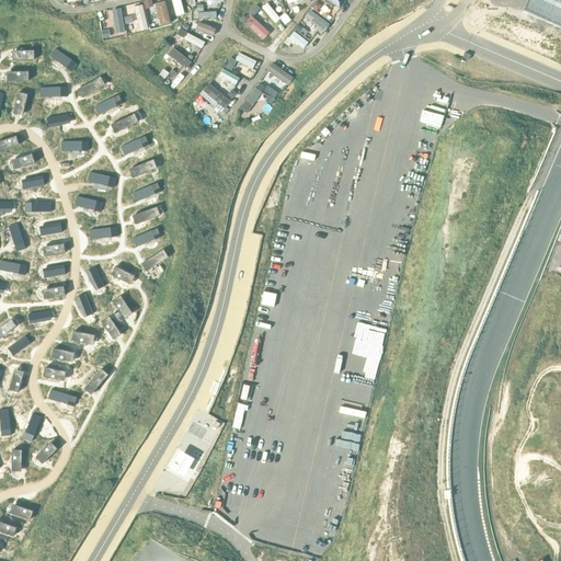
[(151,0),(149,0),(142,2),(145,9),(153,7),(151,0)]
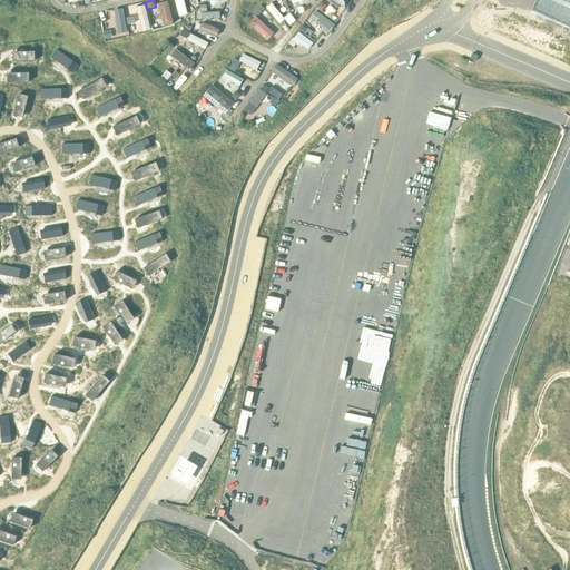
[(569,0),(544,0),(540,16),(569,26),(569,0)]
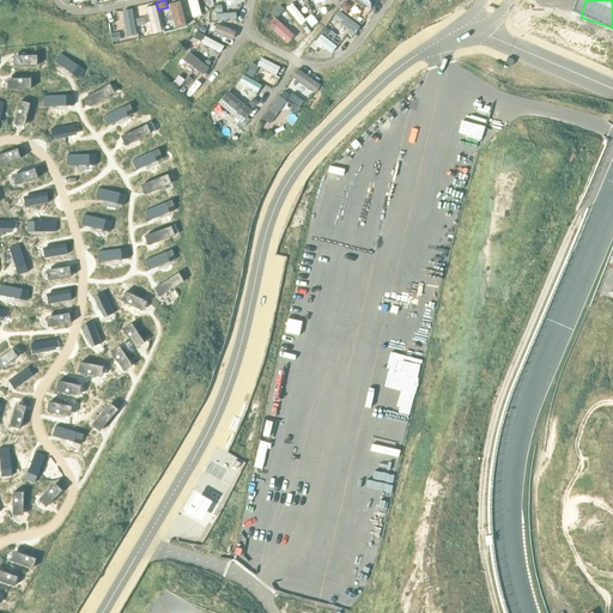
[(345,1),(340,8),(346,12),(351,6),(345,1)]
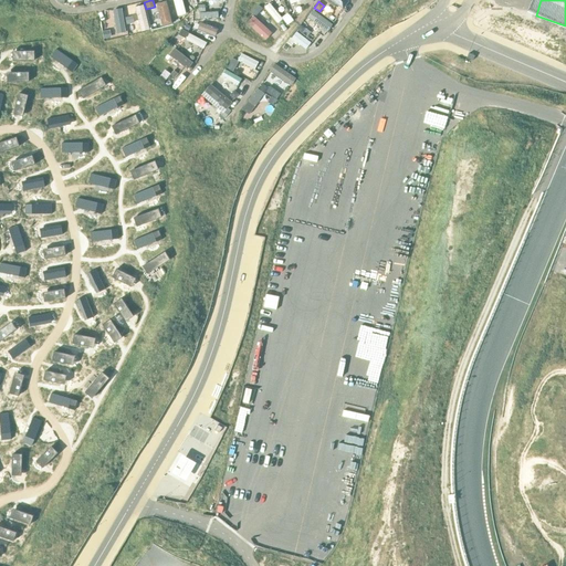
[(259,4),(251,13),(255,17),(262,9),(259,4)]
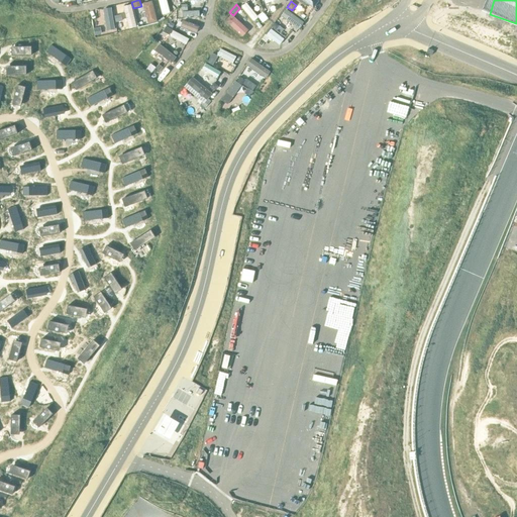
[(299,28),(304,21),(287,8),(282,14),(299,28)]
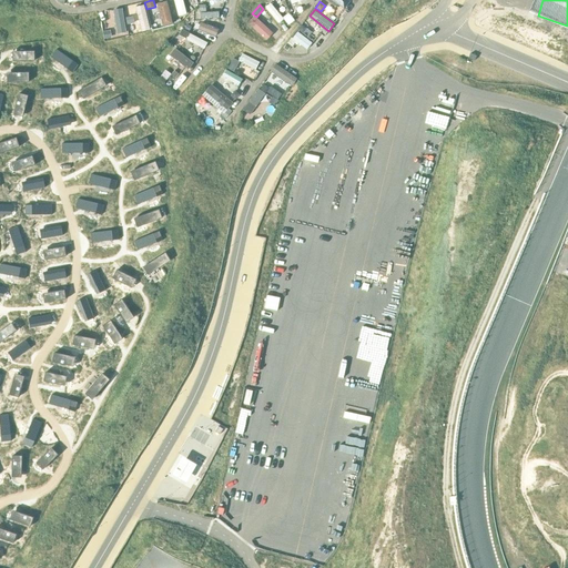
[(288,13),(283,18),(288,26),(294,21),(288,13)]
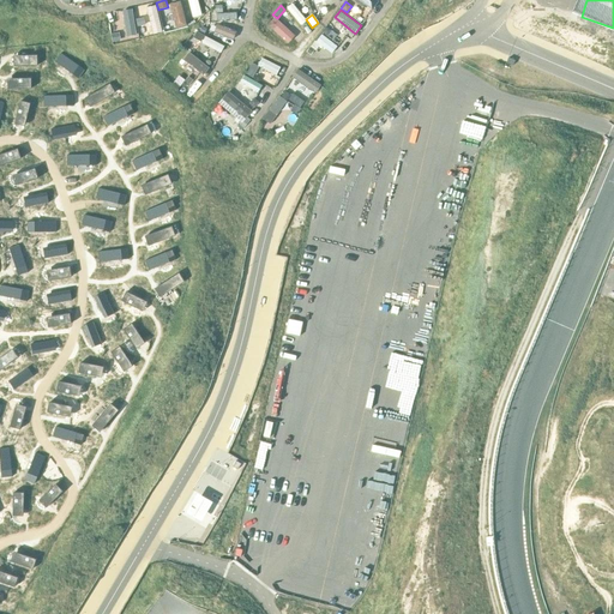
[(217,23),(214,31),(234,38),(236,30),(217,23)]
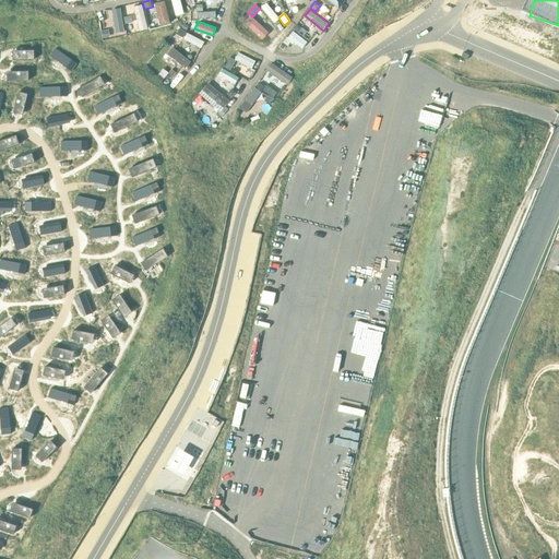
[(179,28),(176,35),(183,38),(187,32),(179,28)]
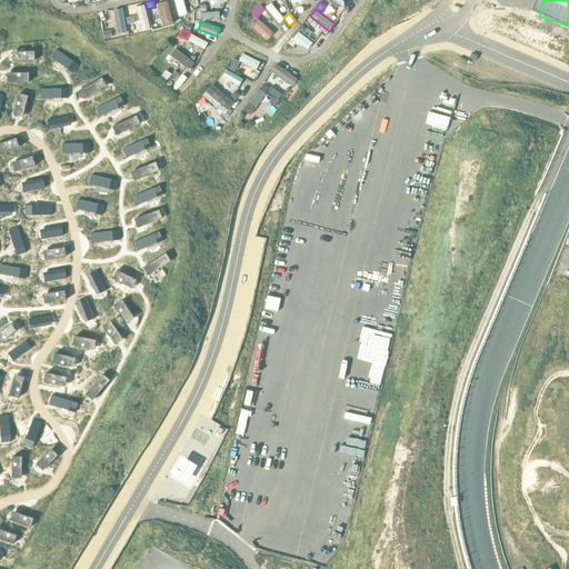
[(176,47),(170,55),(189,69),(195,61),(176,47)]
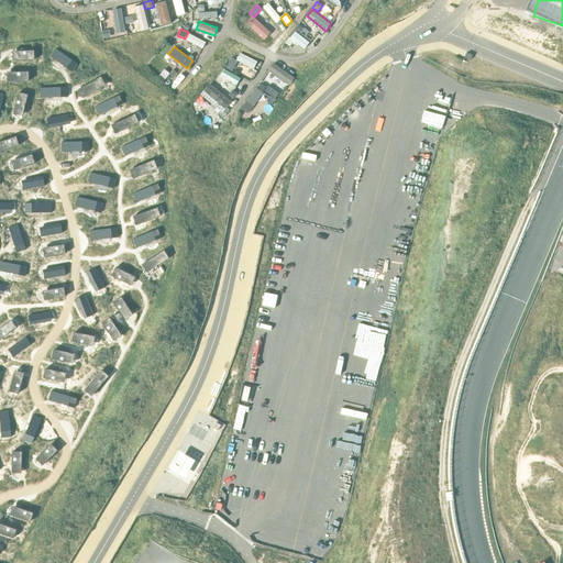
[(51,57),(72,73),(78,65),(56,48),(51,57)]
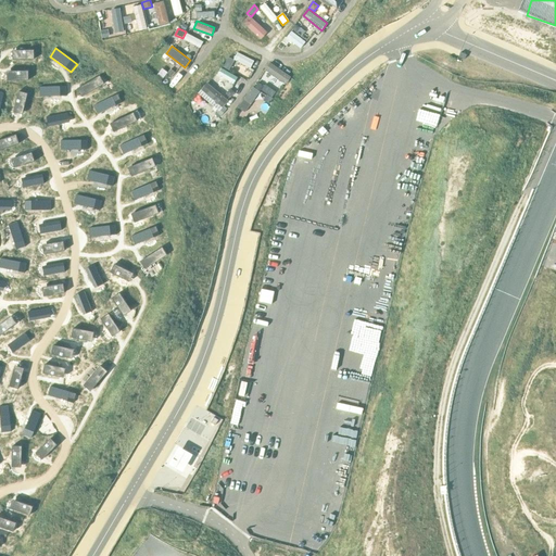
[(34,50),(16,50),(16,60),(34,60),(34,50)]
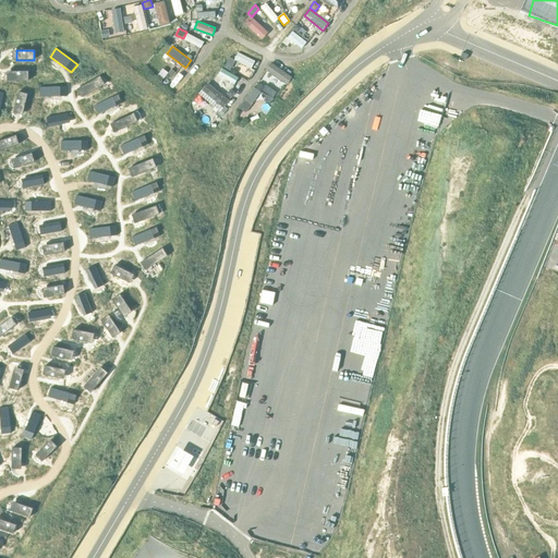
[(229,58),(223,68),(230,71),(235,61),(229,58)]
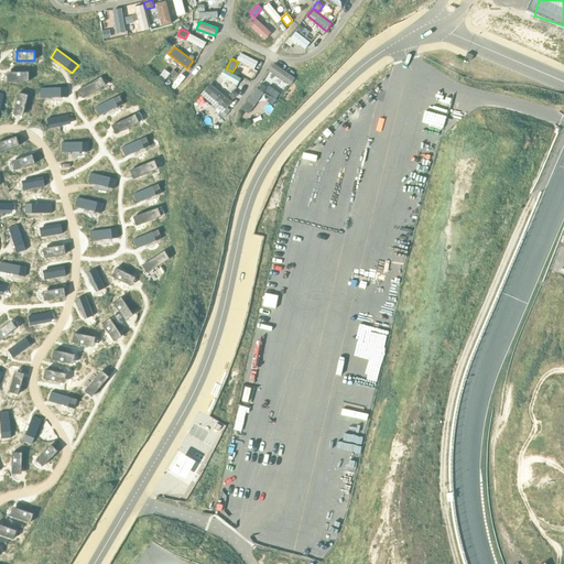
[(268,73),(291,84),(295,75),(272,64),(268,73)]
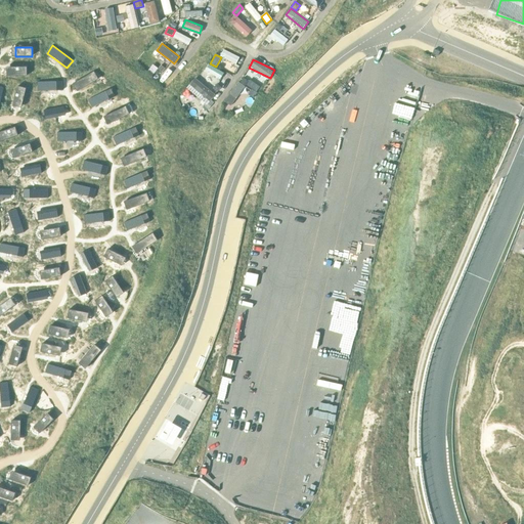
[(161,66),(157,71),(161,74),(162,73),(165,69),(161,66)]
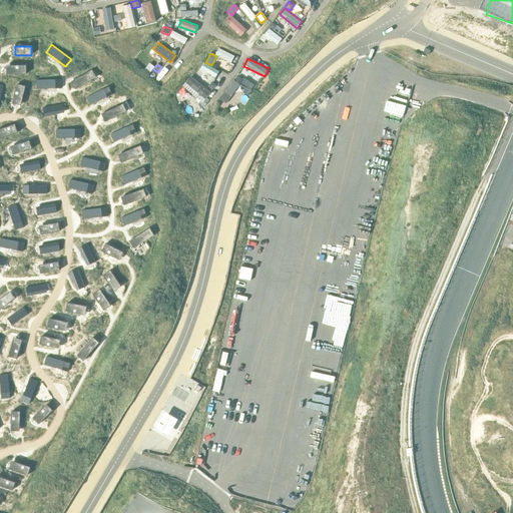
[(26,65),(9,66),(9,75),(26,74),(26,65)]
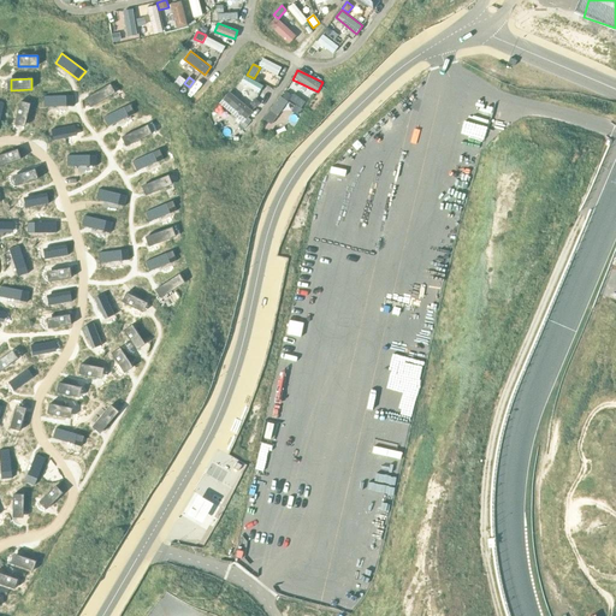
[(111,84),(88,96),(94,106),(116,93),(111,84)]
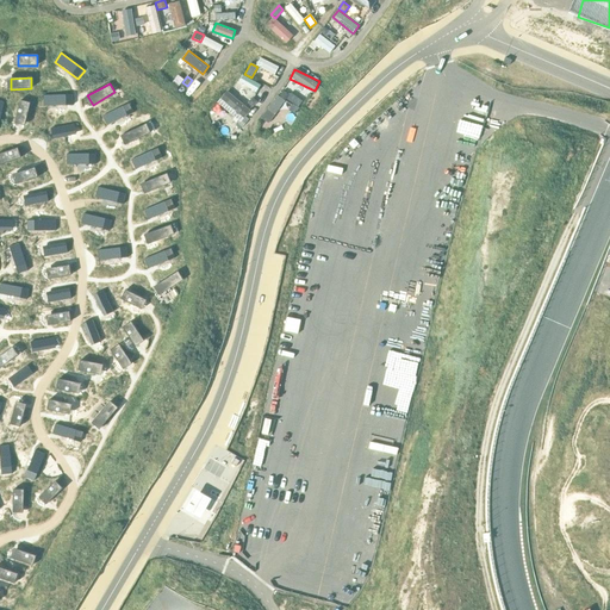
[(282,91),(279,97),(285,100),(288,95),(282,91)]
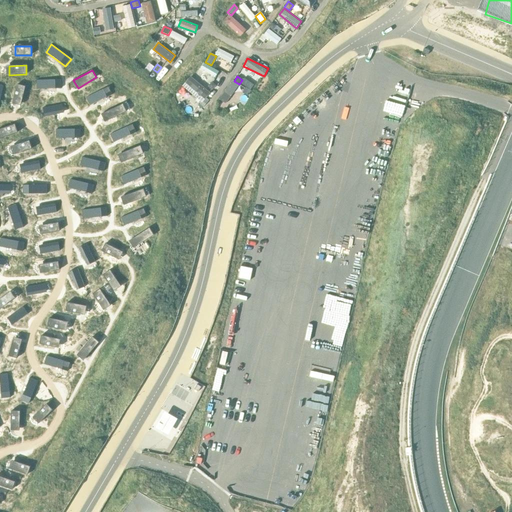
[(37,89),(61,88),(61,80),(36,80),(37,89)]
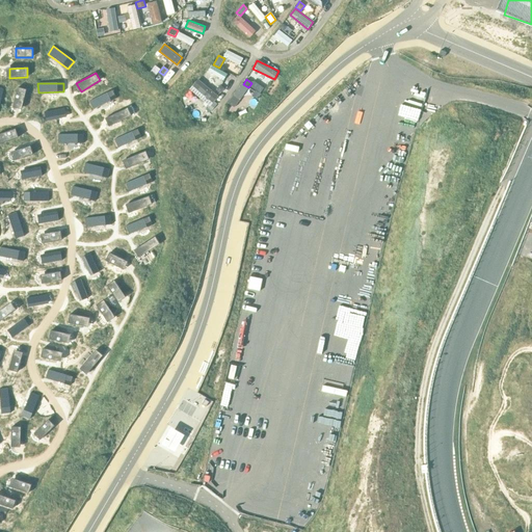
[(26,89),(18,87),(14,104),(22,106),(26,89)]
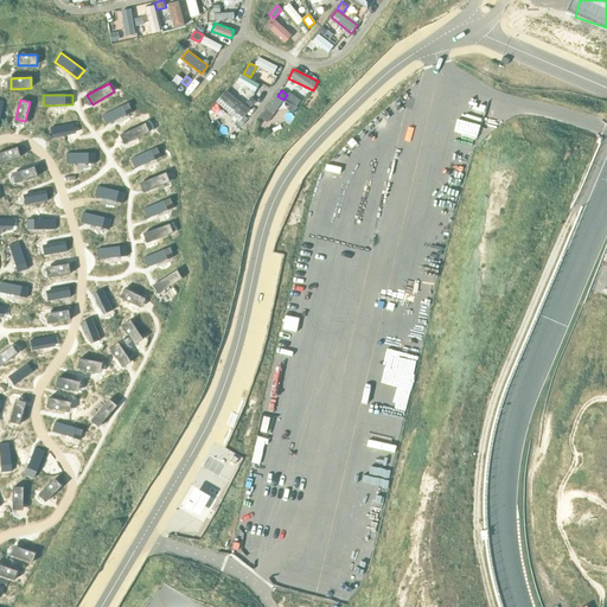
[(107,125),(133,113),(128,103),(102,115),(107,125)]
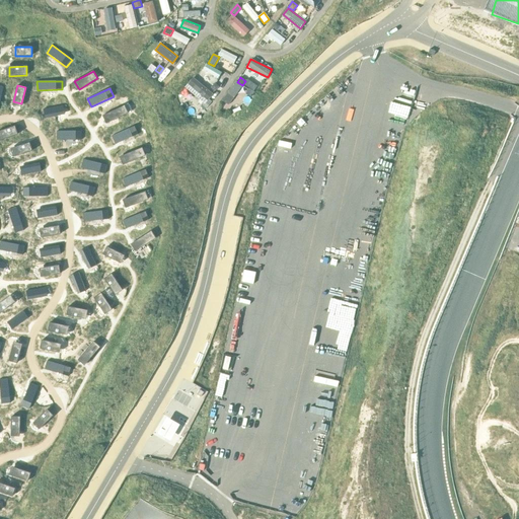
[(248,89),(245,94),(251,97),(254,92),(248,89)]
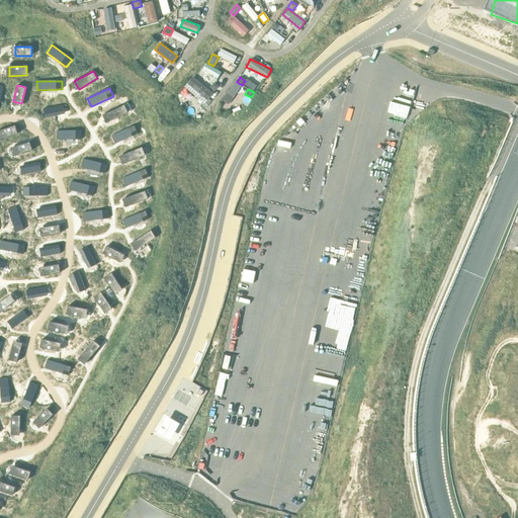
[(202,105),(200,107),(203,110),(205,108),(210,103),(206,100),(202,105)]
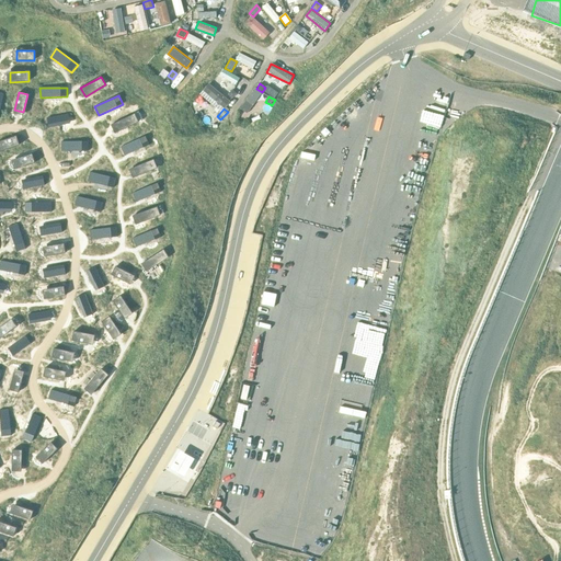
[(68,114),(46,118),(48,128),(70,124),(68,114)]
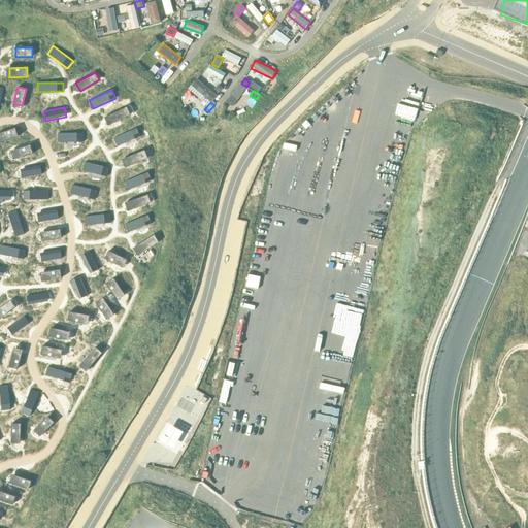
[(130,116),(127,107),(107,117),(111,125),(130,116)]
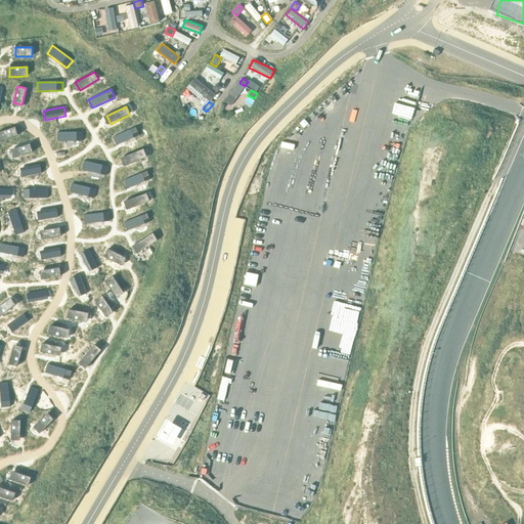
[(15,127),(0,132),(0,135),(2,141),(18,135),(15,127)]
